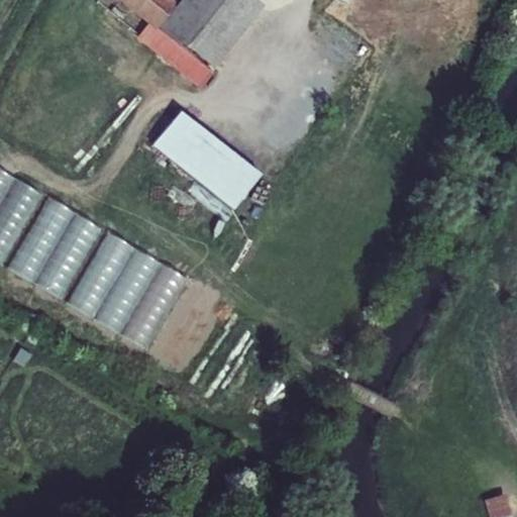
[(117,0),(143,22),(152,29),(171,7),(161,0),(117,0)]
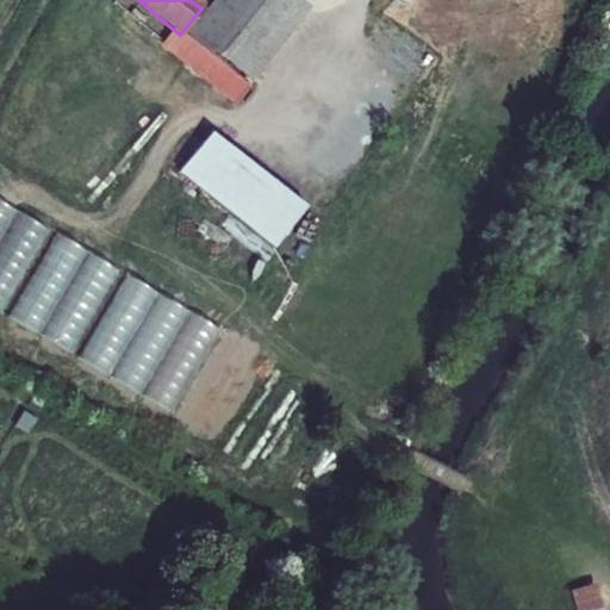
[(296,0),(207,0),(201,8),(180,35),(241,85),(303,6),(296,0)]
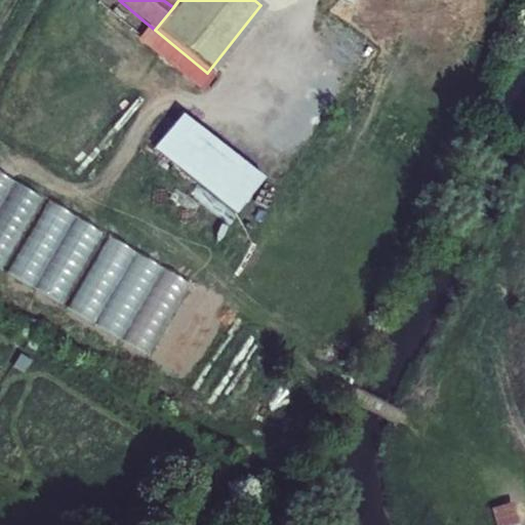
[(134,37),(195,87),(207,73),(155,30),(146,23),(134,37)]
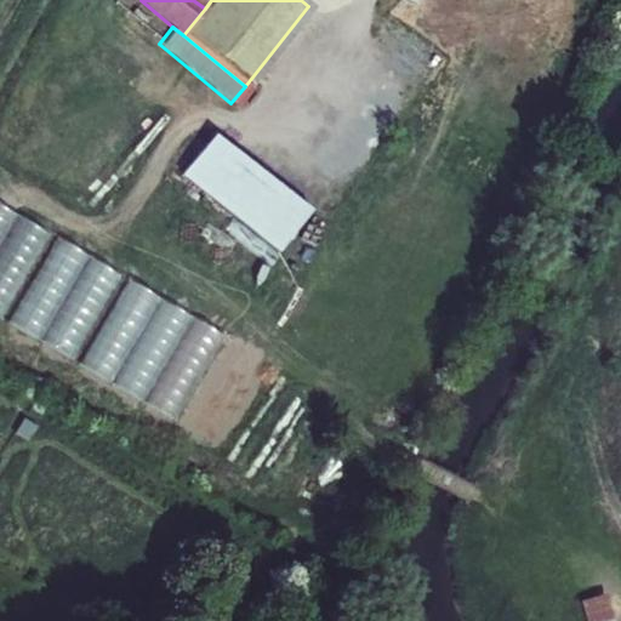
[(313,209),(215,132),(182,175),(280,251),(313,209)]
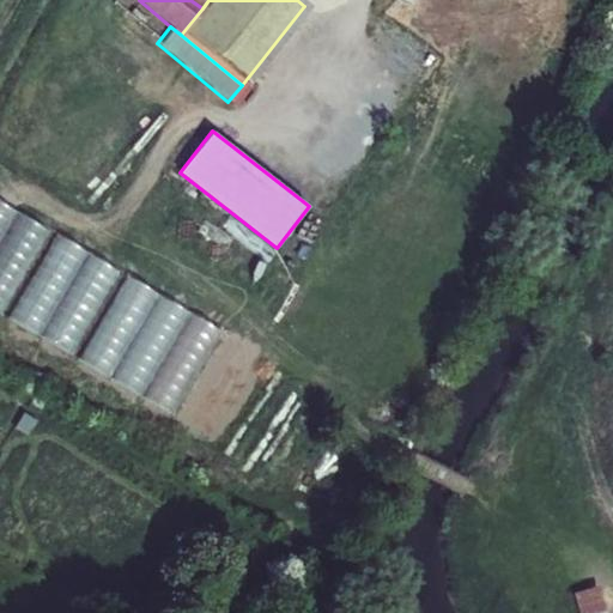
[(229,332),(0,208),(0,314),(177,419),(229,332)]
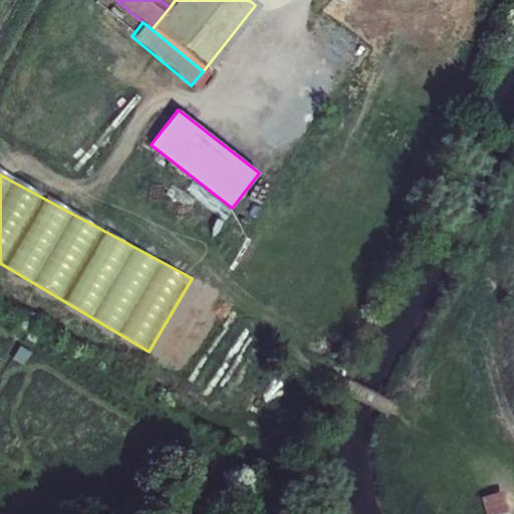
[(489,513),(513,513),(505,489),(484,496),(489,513)]
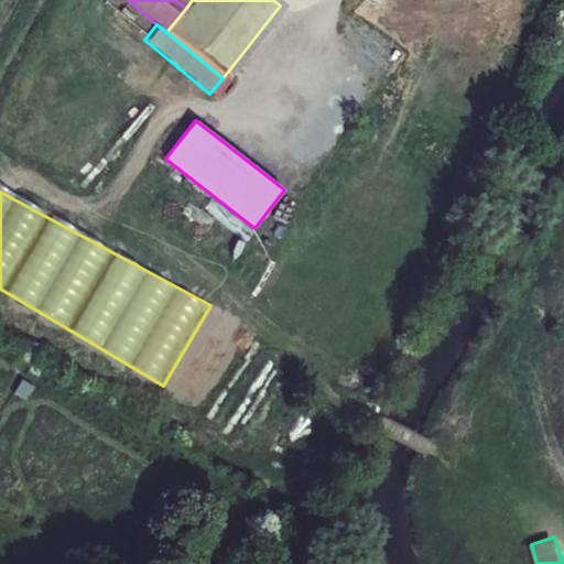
All buildings are outlined.
